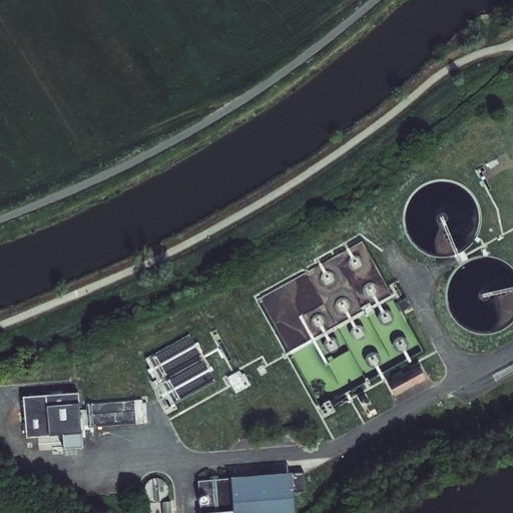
[(406,298),(396,303),(400,313),(411,307),(406,298)]
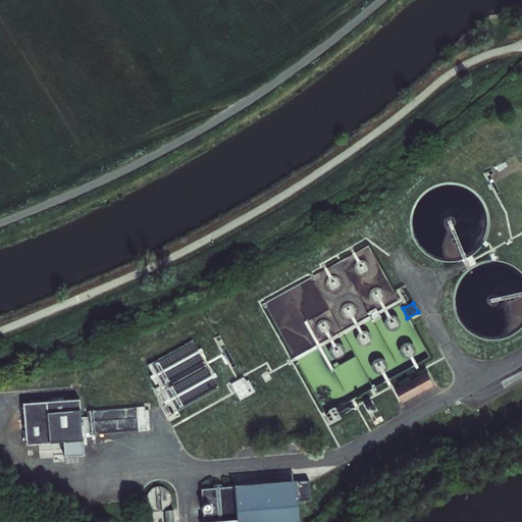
[(395,389),(402,403),(433,385),(426,372),(395,389)]
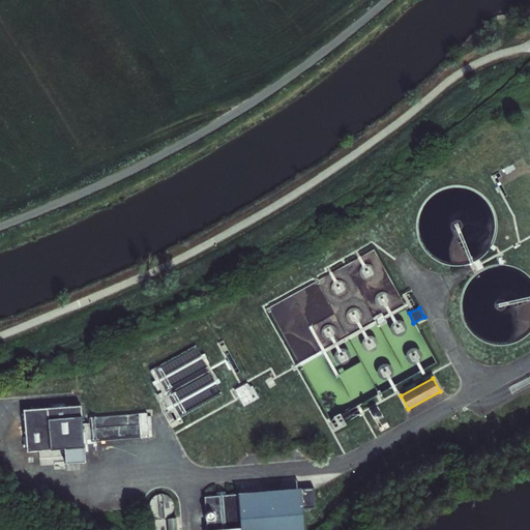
[(235,390),(243,406),(259,398),(253,385),(249,387),(247,383),(235,390)]
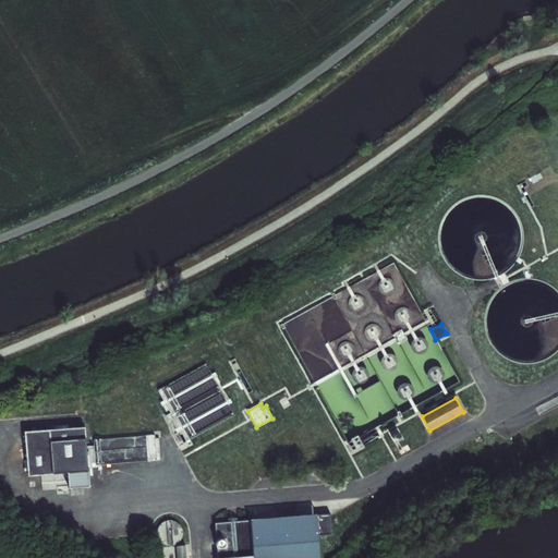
[(25,432),(28,475),(53,473),(50,441),(85,438),(85,427),(25,432)]
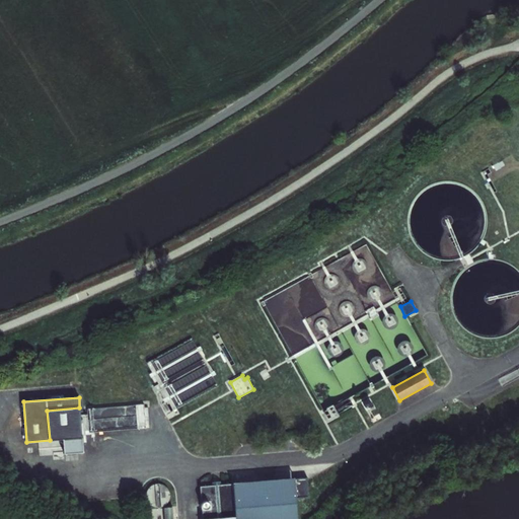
[(326,423),(340,416),(334,406),(332,404),(325,409),(326,410),(323,411),(322,412),(326,419),(324,420),(326,423)]
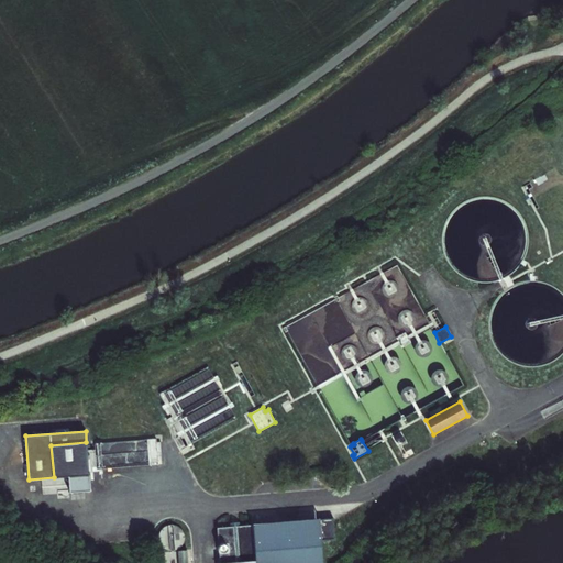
[(51,445),(54,477),(89,475),(86,442),(51,445)]
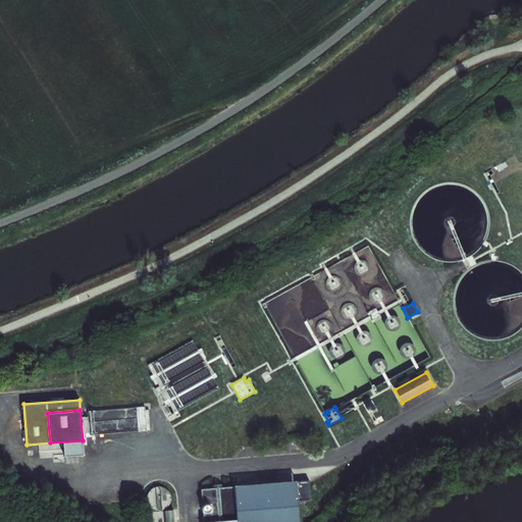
[(149,505),(150,506),(151,507),(152,507),(153,508),(154,509),(156,509),(157,509),(159,509),(160,509),(162,509),(163,508),(164,508),(166,507),(167,506),(168,505),(169,503),(169,502),(170,500),(170,498),(170,497),(170,494),(169,492),(168,491),(167,490),(166,488),(165,488),(164,487),(162,486),(160,486),(159,486),(158,486),(157,486),(155,486),(154,487),(152,488),(151,488),(150,490),(149,491),(148,492),(148,493),(147,496),(147,497),(147,499),(147,500),(148,502),(148,503),(149,505)]
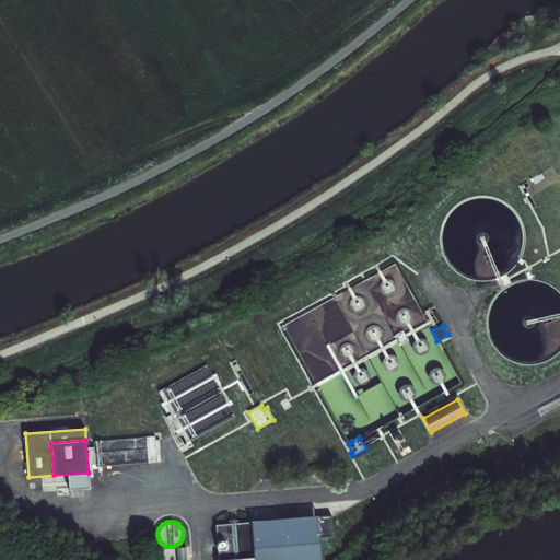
[(217,525),(219,559),(231,559),(254,558),(251,522),(217,525)]
